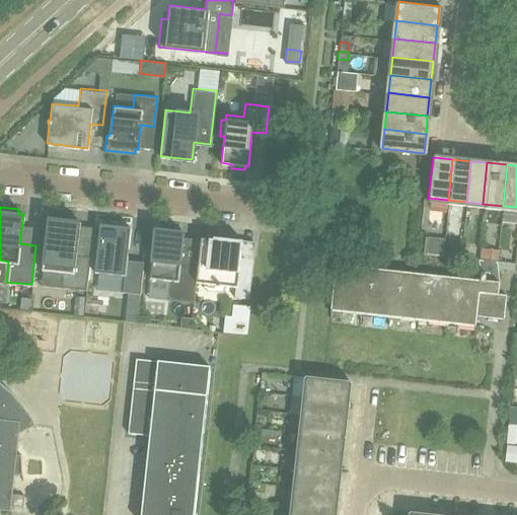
[(75,253),(79,220),(72,219),(73,215),(55,213),(54,217),(47,217),(42,269),(61,272),(60,286),(85,289),(89,254),(75,253)]
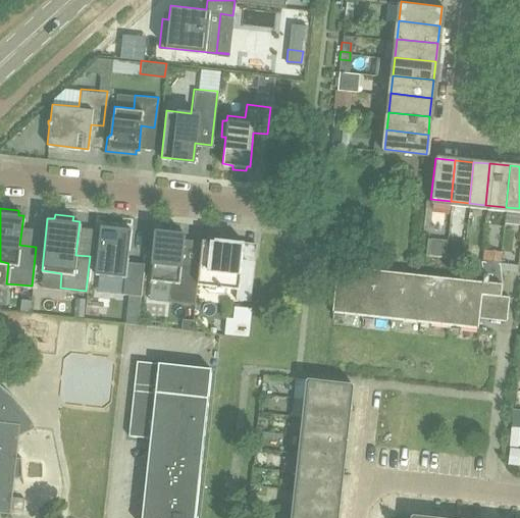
[(131,227),(100,223),(94,272),(123,275),(122,292),(140,294),(144,261),(127,259),(131,227)]
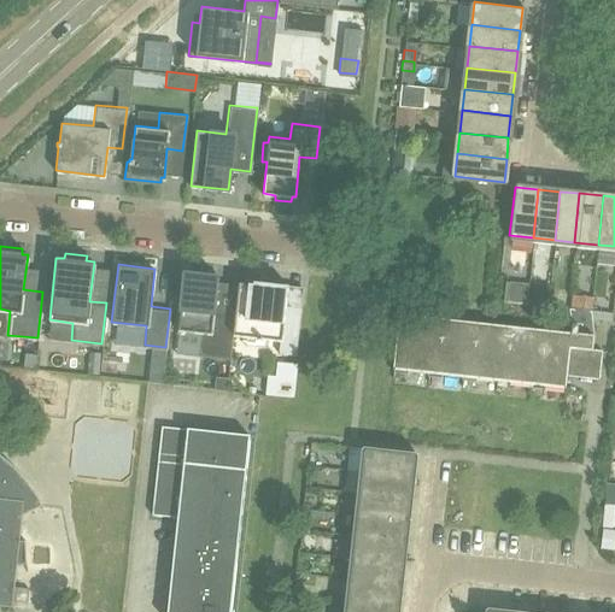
[(229,357),(232,334),(234,313),(214,312),(217,275),(215,275),(216,270),(187,268),(186,272),(183,271),(177,329),(200,331),(198,353),(229,357)]
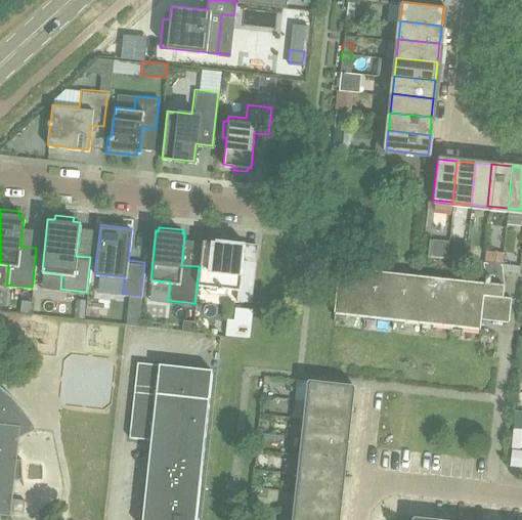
[(197,284),(207,285),(218,287),(221,288),(221,287),(236,289),(235,298),(251,300),(255,259),(243,257),(244,241),(225,239),(215,237),(215,241),(202,239),(199,266),(197,284)]
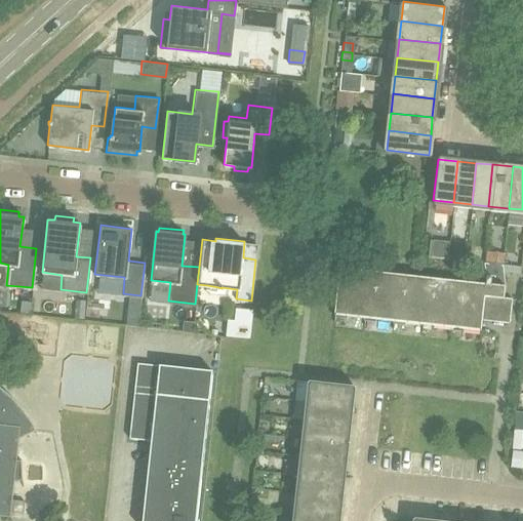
[(488,248),(486,259),(501,262),(503,250),(488,248)]
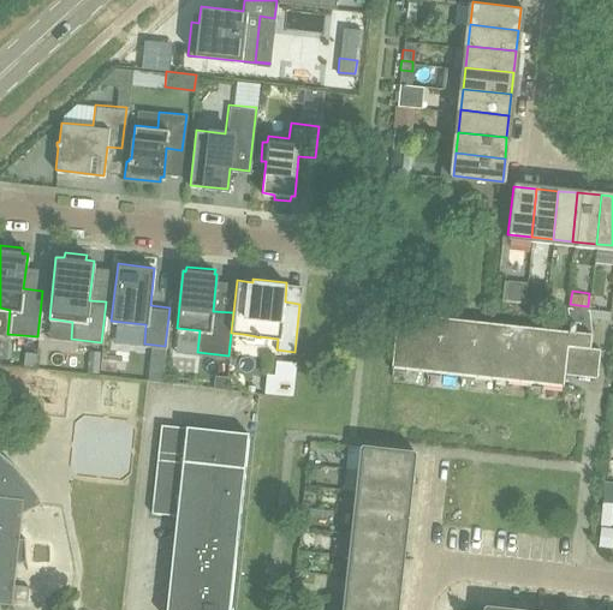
[(576,329),(576,321),(570,321),(569,329),(397,311),(391,365),(424,369),(563,383),(564,371),(596,375),(600,345),(589,344),(590,332),(576,329)]
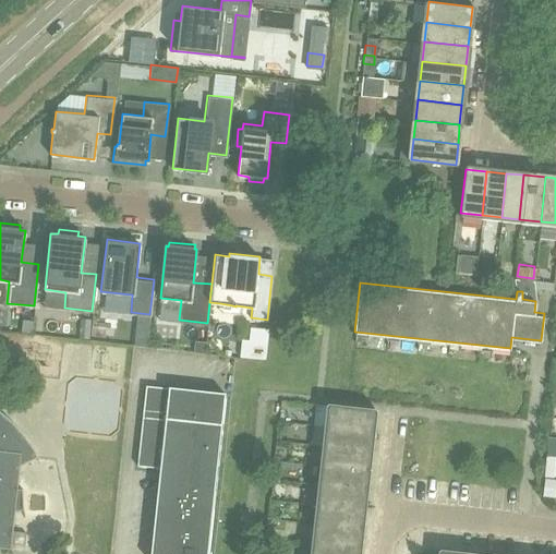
[(77,336),(88,337),(89,316),(79,316),(77,336)]
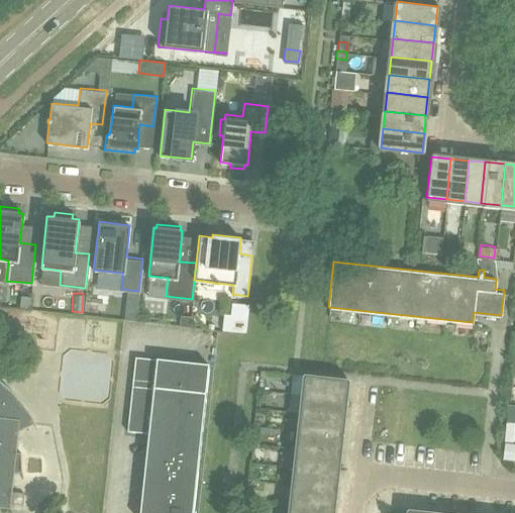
[(18,305),(28,306),(29,295),(20,294),(18,305)]
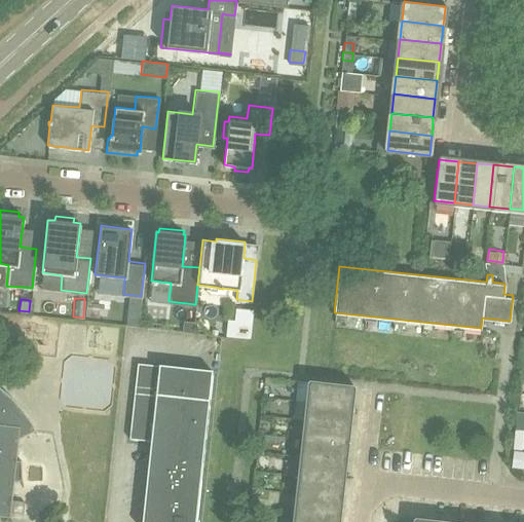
[(235,306),(234,318),(251,320),(252,308),(235,306)]
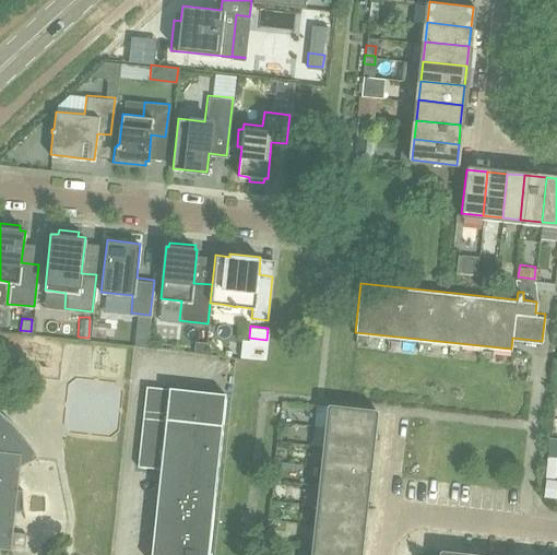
[(135,329),(133,343),(146,344),(149,330),(135,329)]
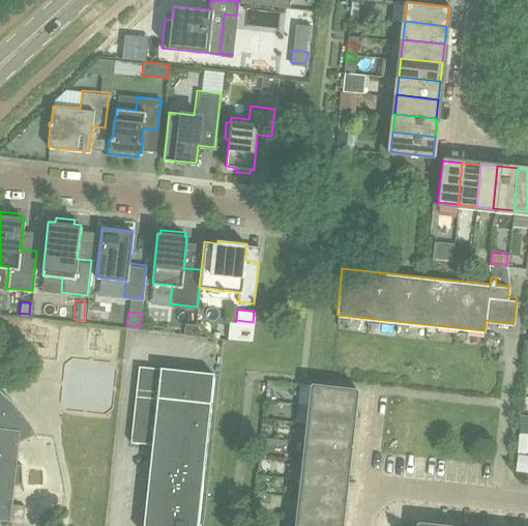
[(197,525),(214,372),(138,363),(129,440),(152,442),(143,525),(197,525)]
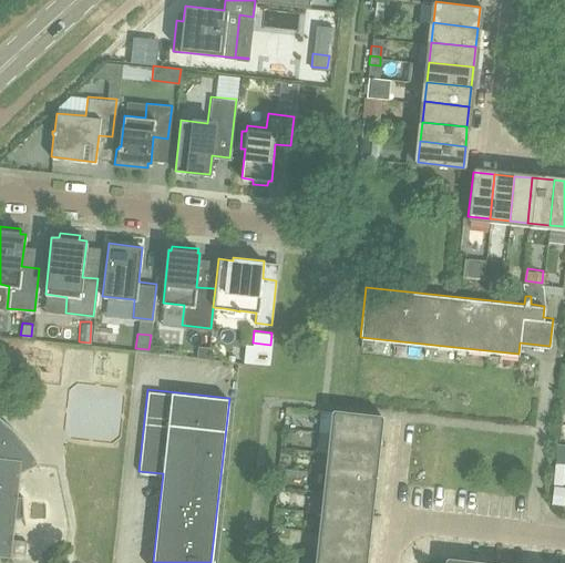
[(335,410),(332,430),(378,434),(380,416),(335,410)]
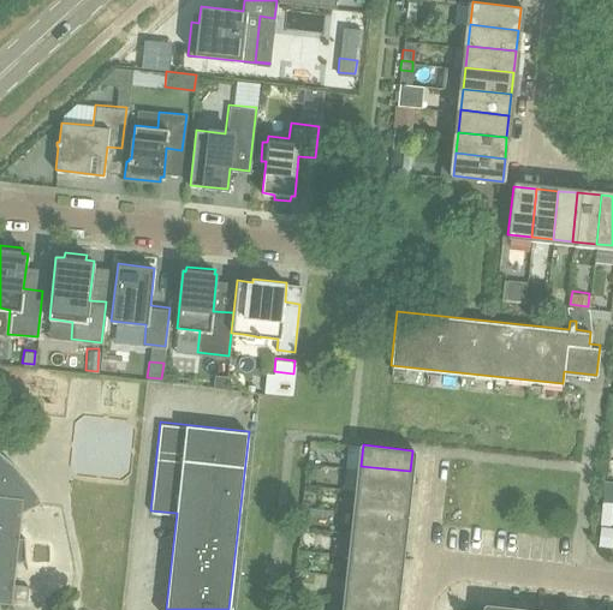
[(0,600),(11,602),(12,596),(13,582),(16,560),(24,560),(24,563),(27,563),(24,536),(23,536),(23,538),(18,537),(21,510),(39,502),(41,504),(42,504),(39,496),(34,489),(29,482),(24,474),(18,467),(12,461),(5,455),(0,452),(0,600)]
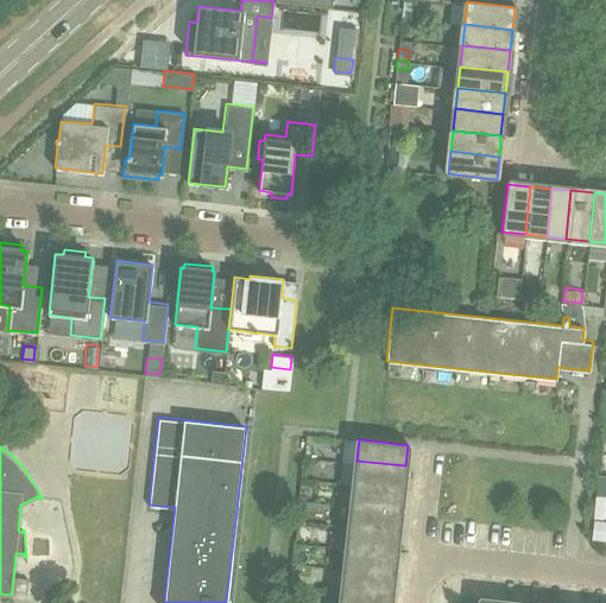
[(403,487),(405,465),(357,461),(354,481),(403,487)]
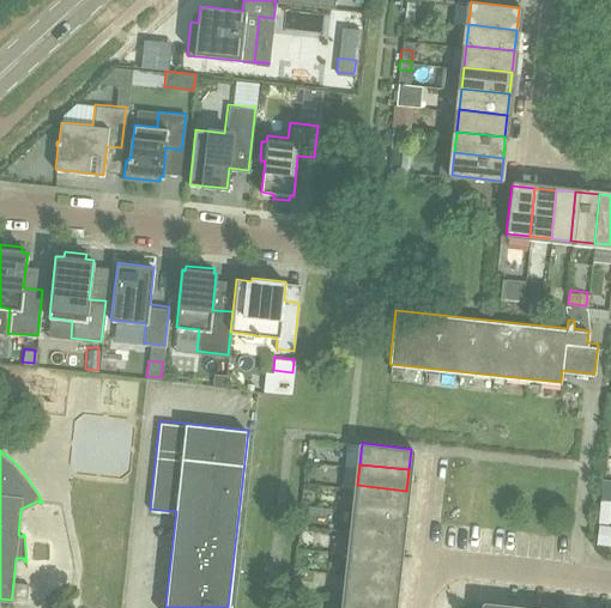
[(357,485),(355,506),(404,512),(406,491),(357,485)]
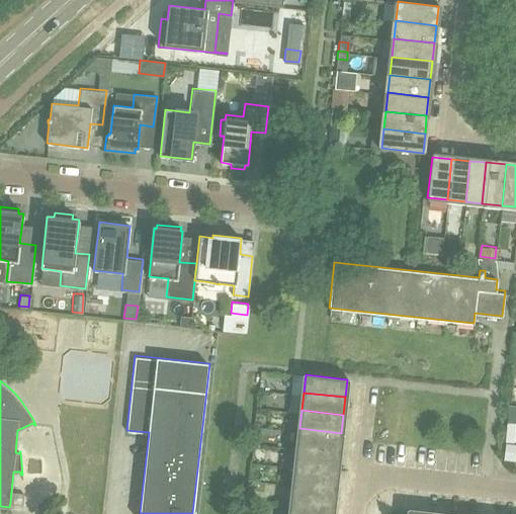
[(505,420),(502,439),(513,440),(515,422),(505,420)]
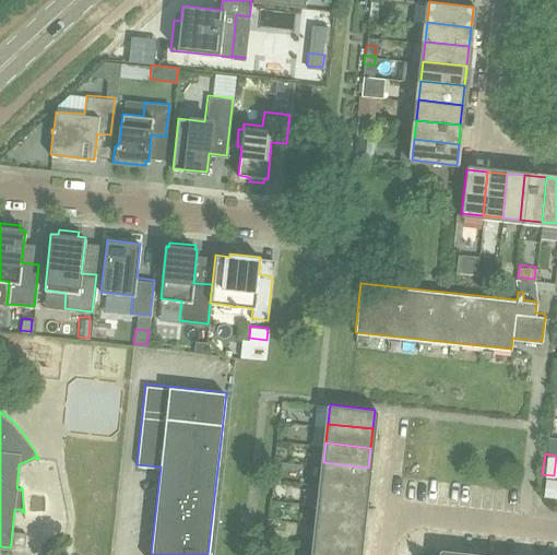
[(366,487),(368,468),(323,462),(322,482),(366,487)]
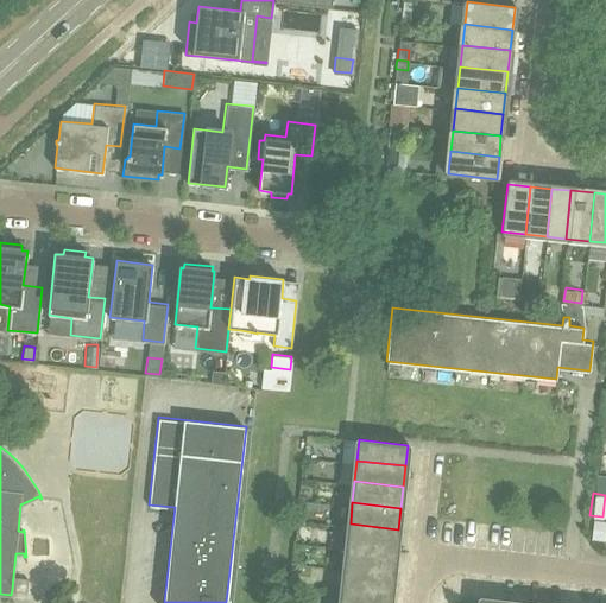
[(593,518),(591,538),(604,539),(605,520),(593,518)]
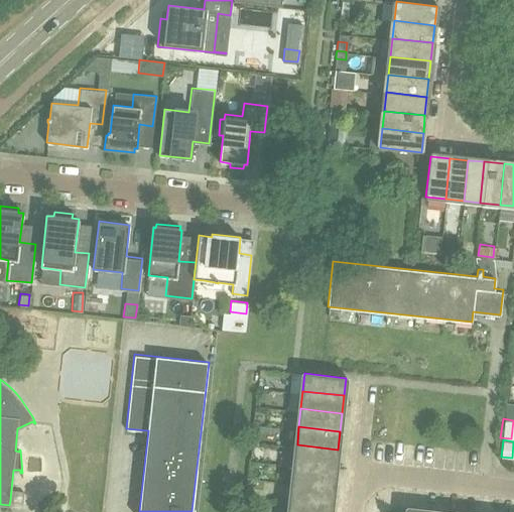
[(338,450),(297,444),(295,463),(336,468),(338,450)]
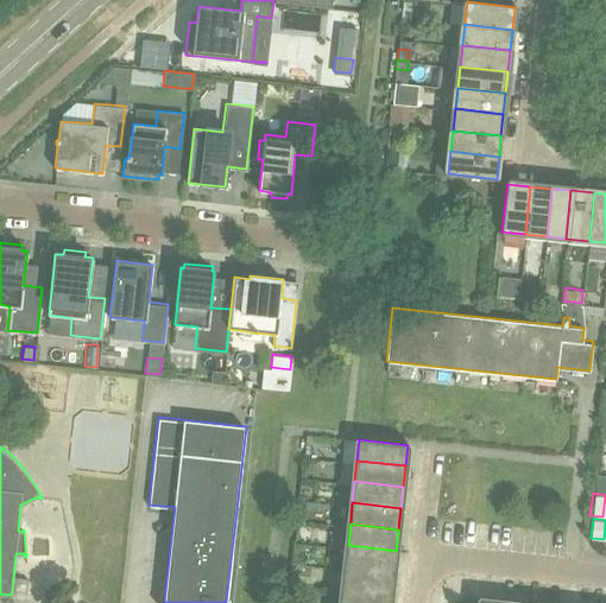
[(393,572),(396,551),(348,545),(346,566),(393,572)]
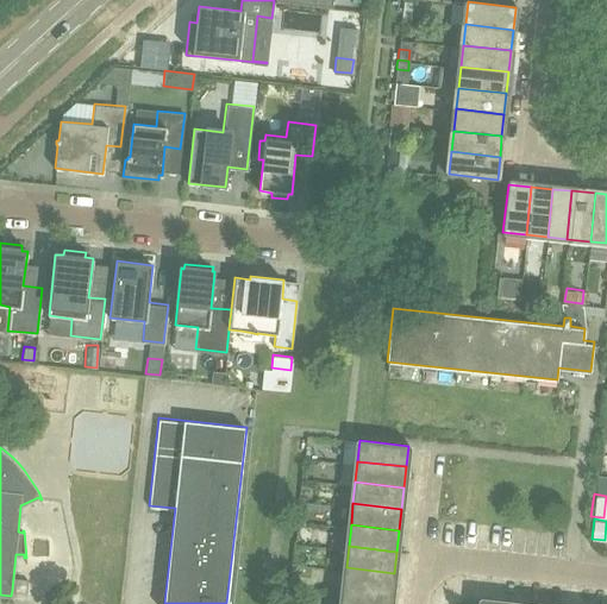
[(394,573),(346,567),(344,589),(392,595),(394,573)]
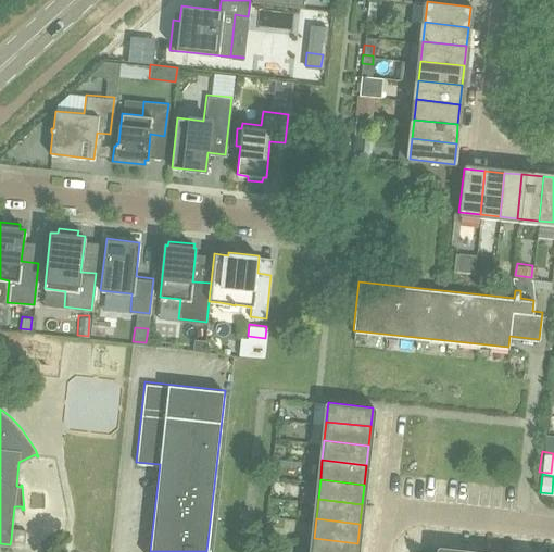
[(12,527),(11,539),(23,540),(25,528),(12,527)]
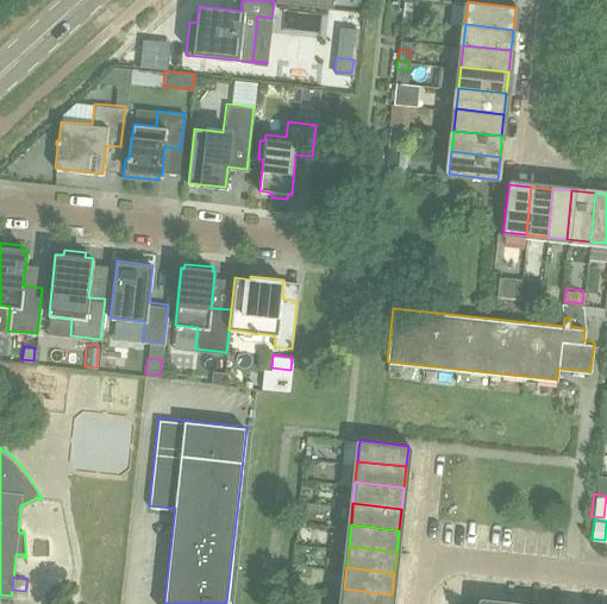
[(390,603),(392,595),(344,589),(342,603),(390,603)]
